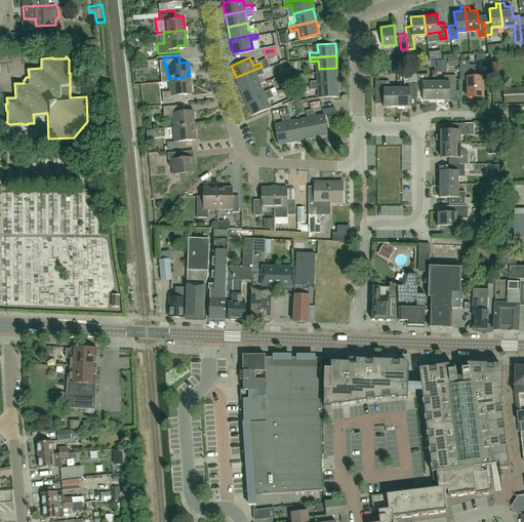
[(467,94),(481,94),(481,75),(474,75),(474,63),(468,63),(468,57),(458,57),(459,78),(466,77),(467,94)]
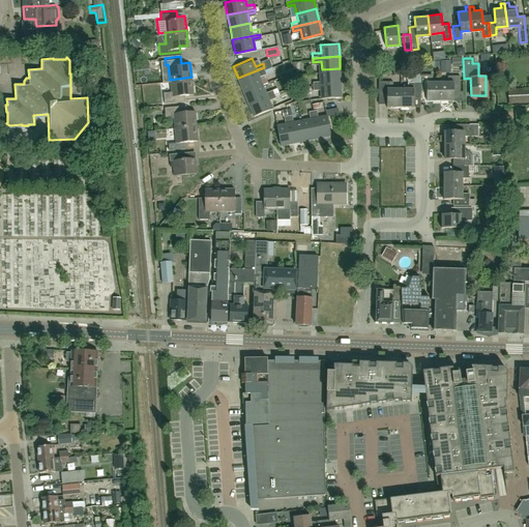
[(238,78),(243,89),(262,82),(262,83),(265,82),(263,77),(260,78),(259,74),(266,70),(264,67),(238,78)]
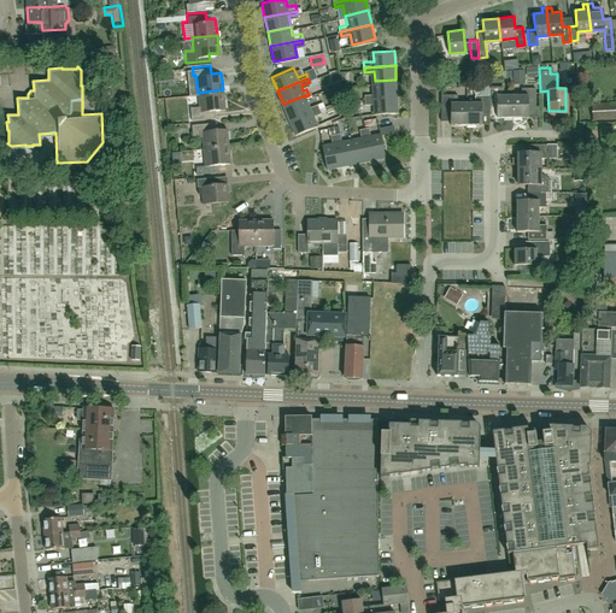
[(396,80),(375,81),(375,90),(365,92),(365,96),(397,94),(396,80)]
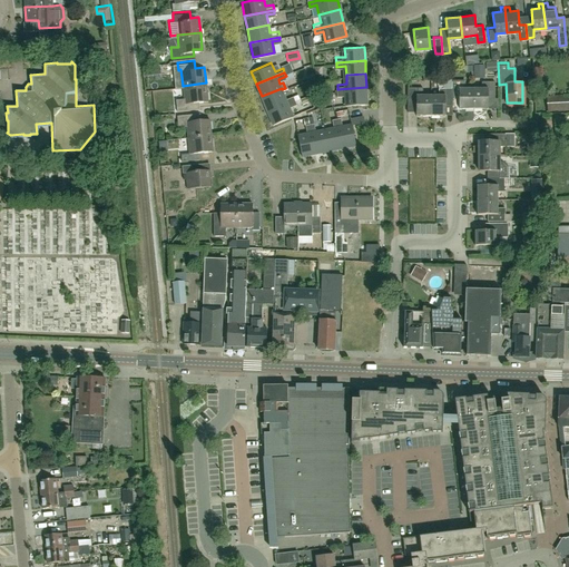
[(451,79),(451,87),(452,97),(458,97),(459,107),(472,107),(472,86),(458,86),(458,79),(451,79)]
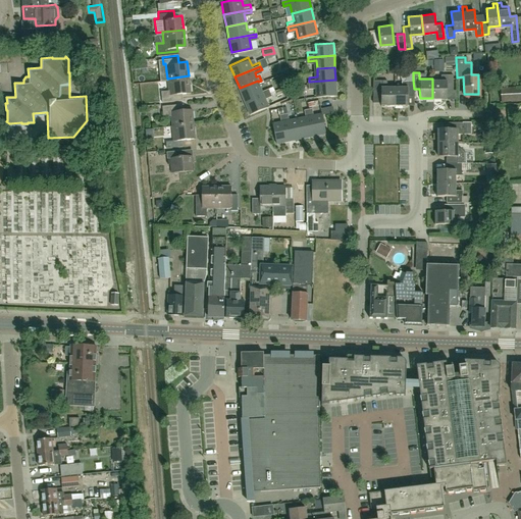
[(445,79),(432,79),(432,98),(447,98),(447,88),(452,88),(452,72),(445,72),(445,79)]
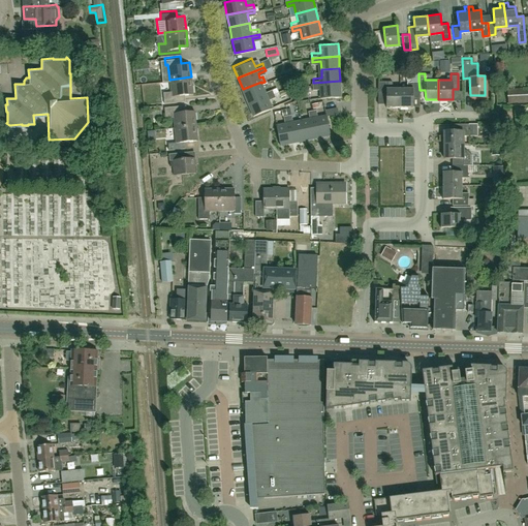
[(191,76),(169,80),(171,90),(162,90),(163,100),(184,98),(184,93),(192,92),(191,76)]
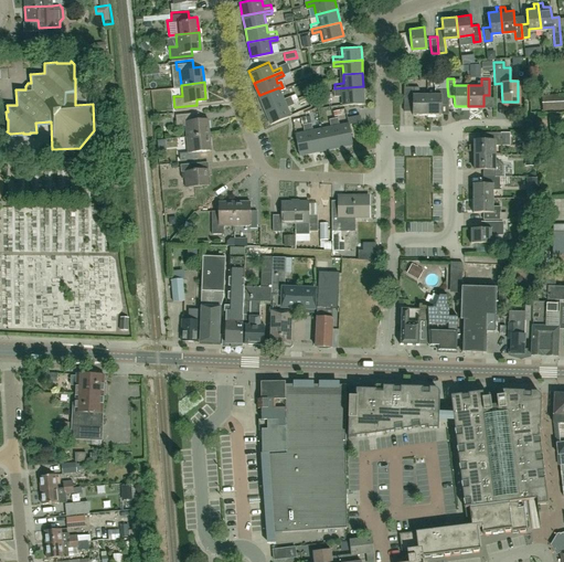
[(418,85),(412,85),(403,85),(403,98),(412,98),(412,113),(426,113),(426,92),(418,92),(418,85)]
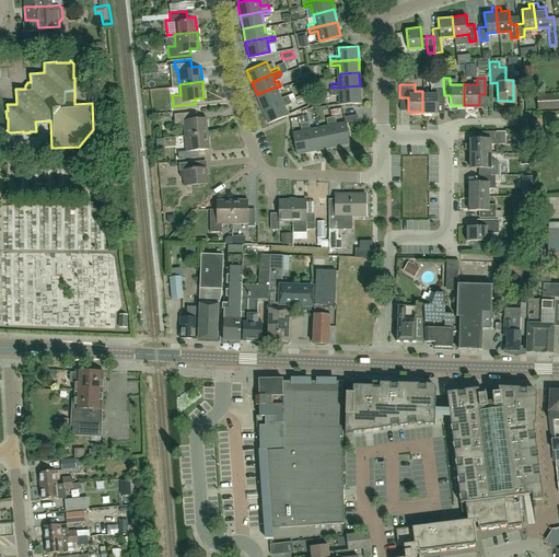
[(360,85),(332,88),(332,92),(340,92),(341,101),(361,100),(360,85)]
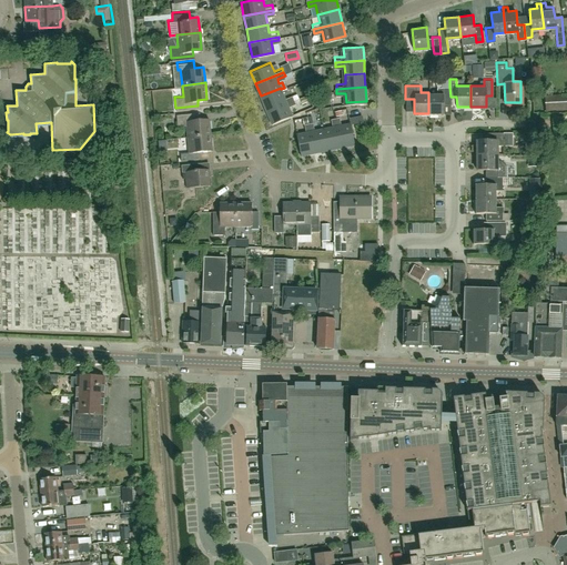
[(436,92),(428,92),(428,113),(443,113),(443,103),(451,103),(451,97),(449,87),(436,87),(436,92)]
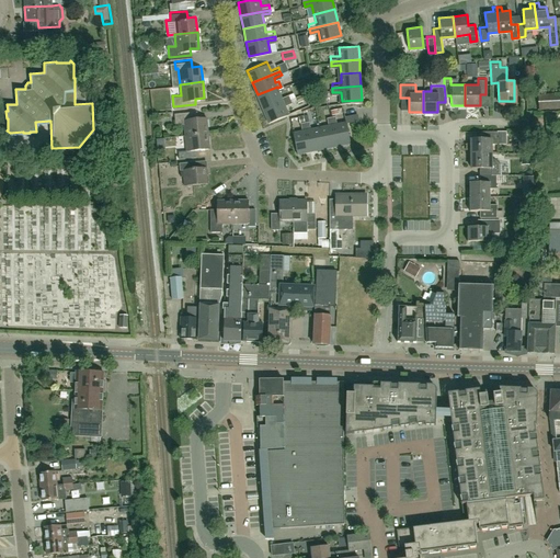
[(258,94),(263,106),(289,95),(288,92),(281,95),(277,88),(277,87),(258,94)]
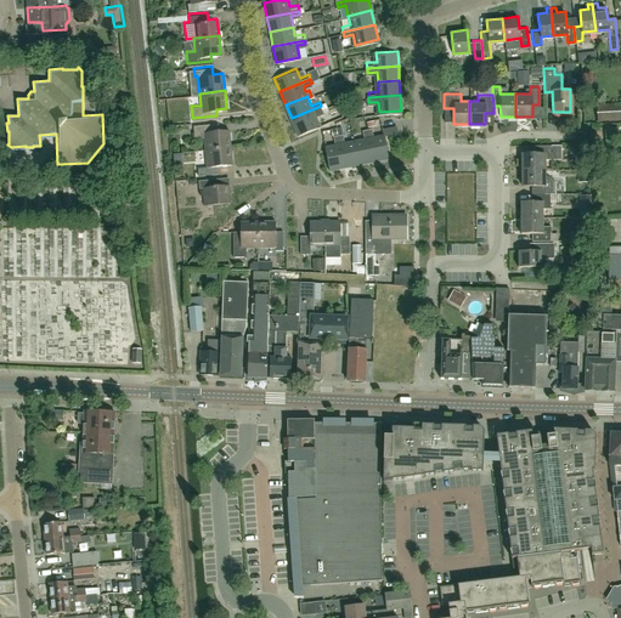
[(620,100),(596,102),(597,119),(620,117),(620,100)]
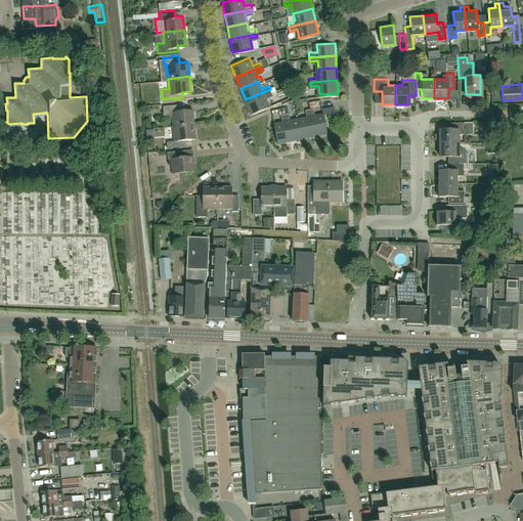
[(286,87),(275,91),(276,93),(269,96),(271,102),(289,95),(286,87)]
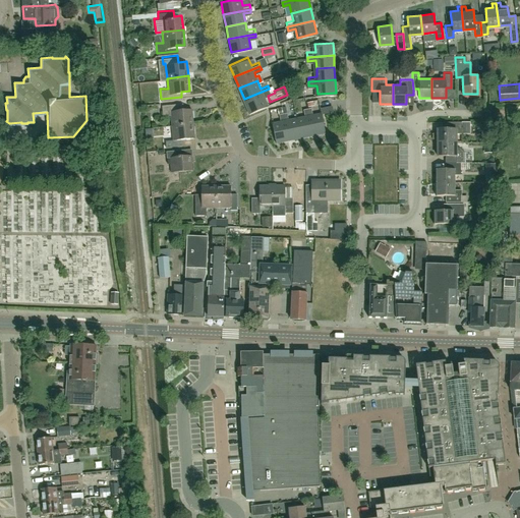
[(269,89),(244,99),(249,111),(267,103),(264,96),(271,93),(269,89)]
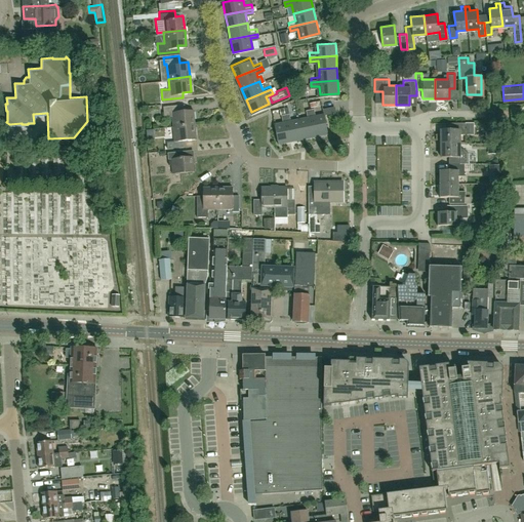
[(163,115),(171,115),(172,124),(194,122),(193,108),(184,109),(184,102),(162,104),(163,115)]
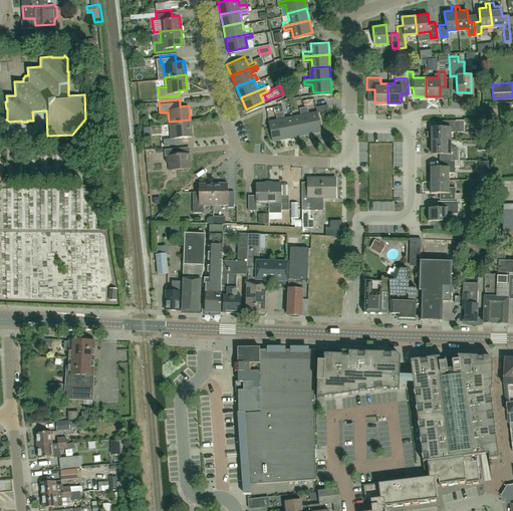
[(307,104),(302,105),(307,132),(320,130),(316,110),(309,111),(307,104)]
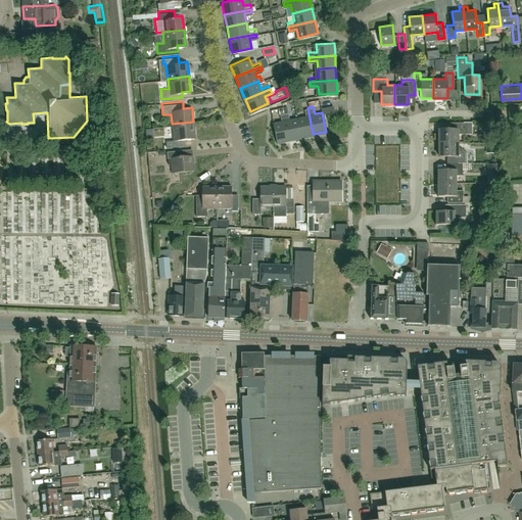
[(304,107),(306,115),(296,116),(300,137),(313,134),(307,107),(304,107)]
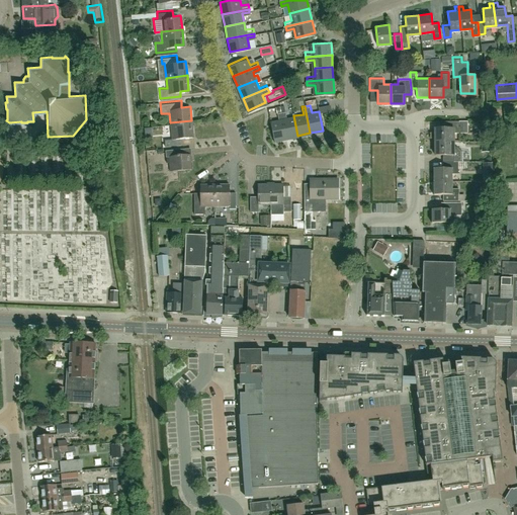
[(293,115),(287,117),(285,110),(280,111),(285,138),(297,136),(293,115)]
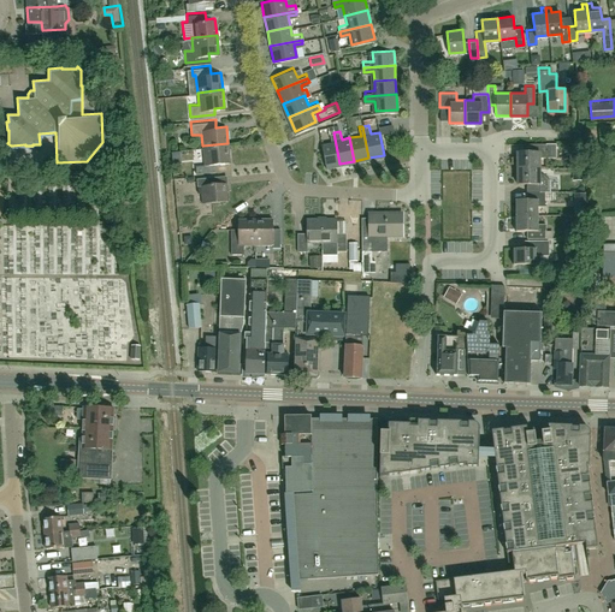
[(339,164),(333,132),(331,132),(332,141),(320,143),(325,167),(339,164)]
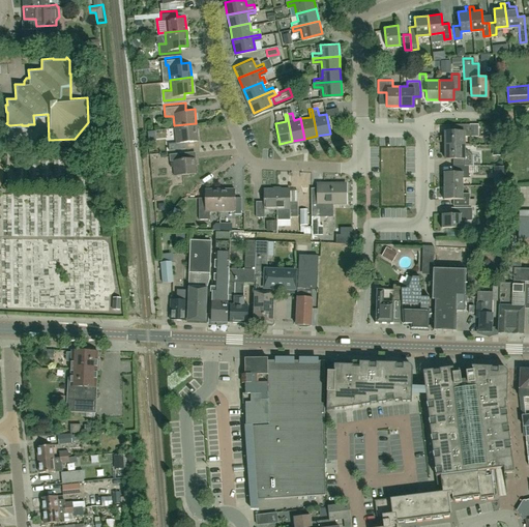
[(444,129),(444,143),(464,142),(463,134),(469,134),(469,121),(457,122),(457,128),(444,129)]
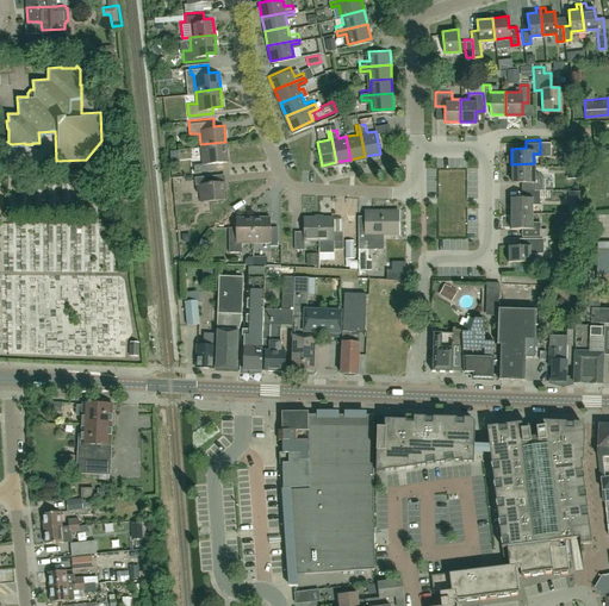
[(225,142),(200,144),(202,161),(192,162),(193,169),(212,168),(211,161),(227,160),(225,142)]
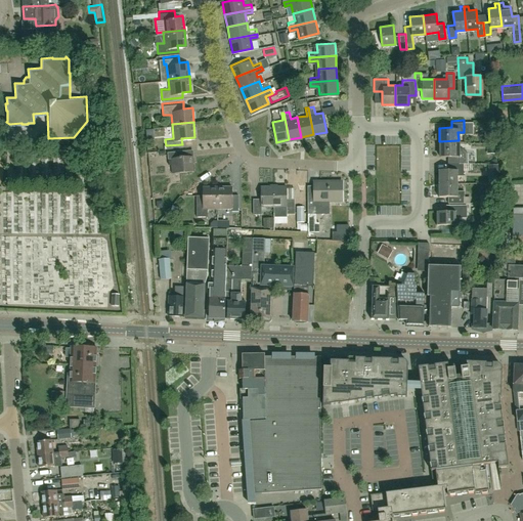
[(467,162),(467,150),(461,146),(459,146),(459,140),(439,141),(439,155),(451,155),(452,162),(463,162),(467,162)]
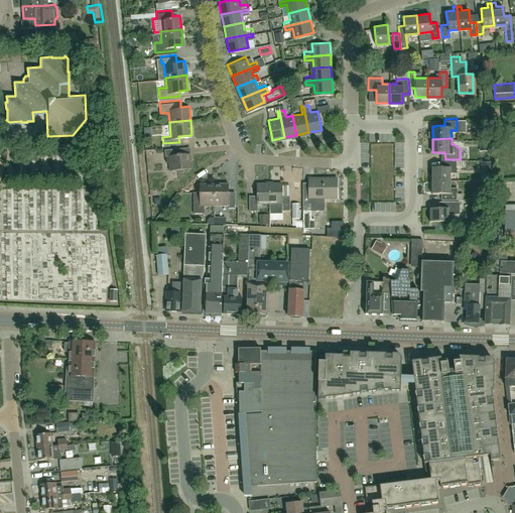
[(168,168),(189,166),(188,151),(180,152),(179,146),(164,148),(165,160),(168,160),(168,168)]
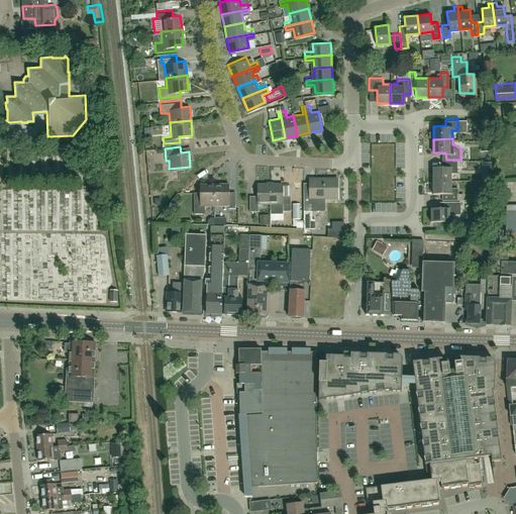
[(446,160),(441,160),(441,166),(431,166),(431,179),(450,179),(450,172),(456,171),(456,160),(446,160)]
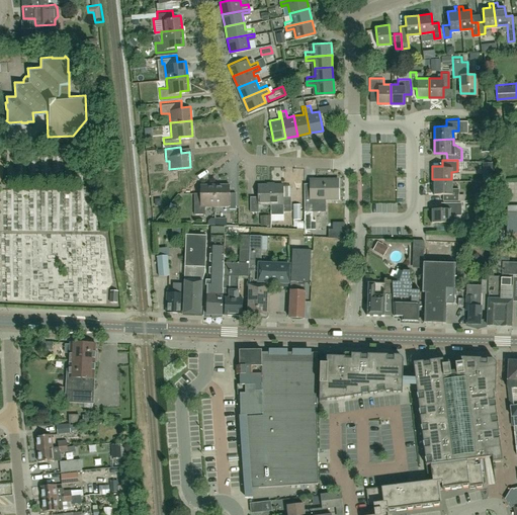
[(483,162),(484,178),(492,178),(492,162),(483,162)]
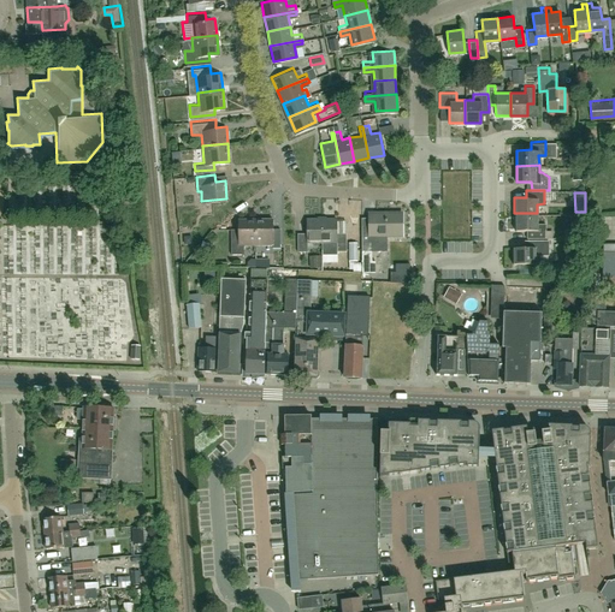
[(371,259),(371,238),(385,238),(385,233),(402,232),(402,211),(368,211),(368,229),(361,230),(361,260),(361,269),(374,269),(374,259),(371,259)]
